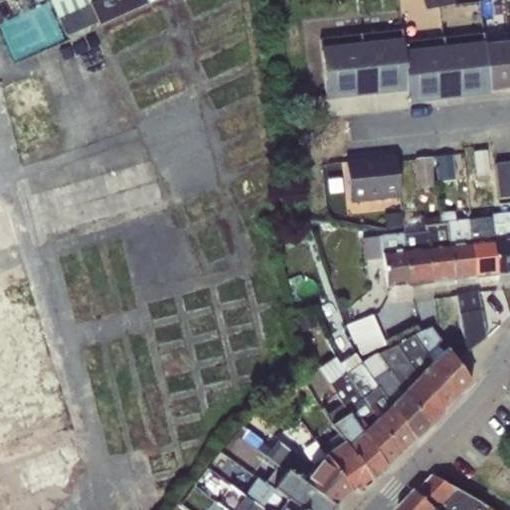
[(36,0),(37,2),(40,0),(52,0),(60,16),(95,0),(36,0)]
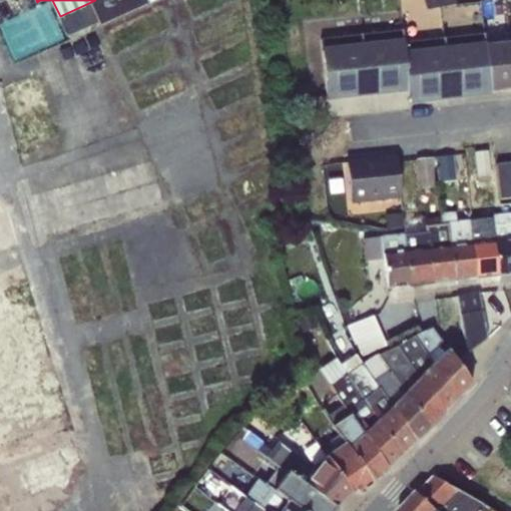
[(101,24),(152,0),(95,0),(60,16),(68,34),(99,20),(101,24)]
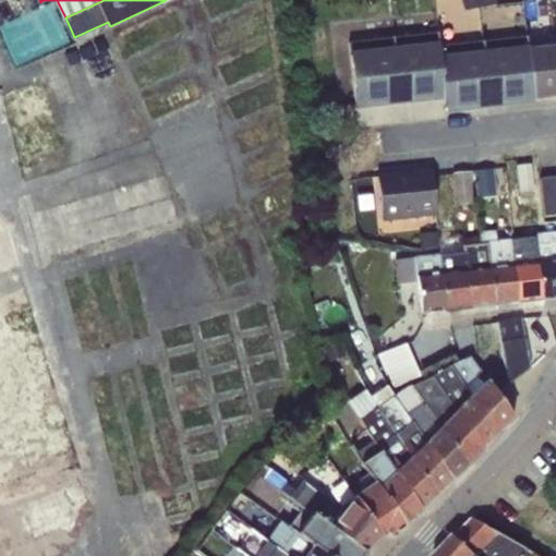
[(463,0),(467,10),(498,2),(497,0),(463,0)]
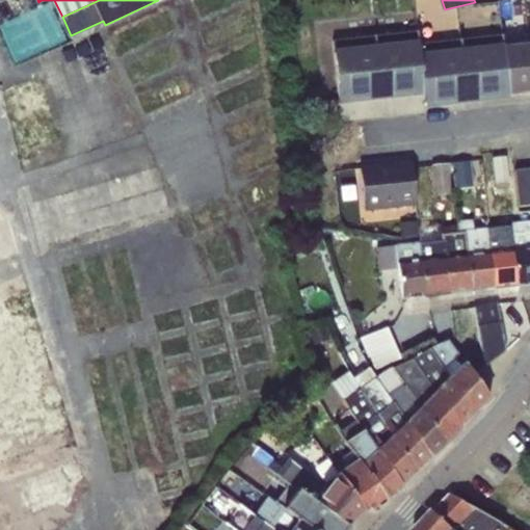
[(2,23),(0,23),(0,26),(17,62),(68,40),(50,2),(2,23)]
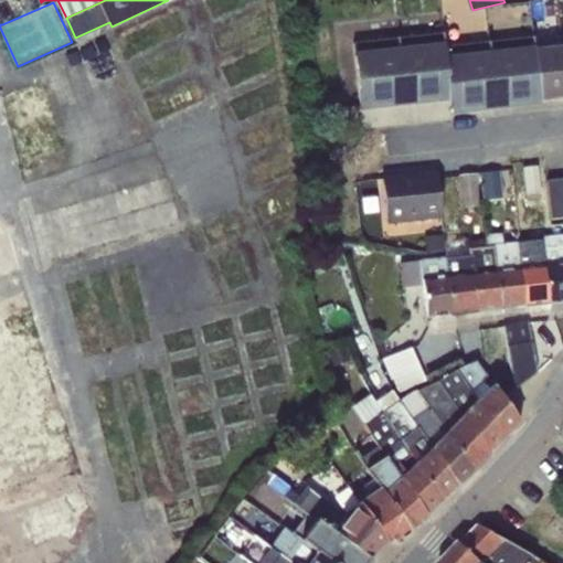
[(445,32),(401,36),(407,99),(452,95),(446,45),(445,32)]
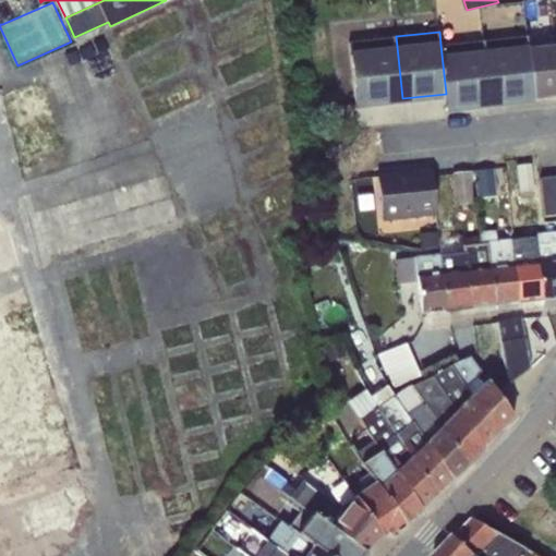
[(529,35),(484,40),(493,101),(535,97),(530,47),(529,35)]
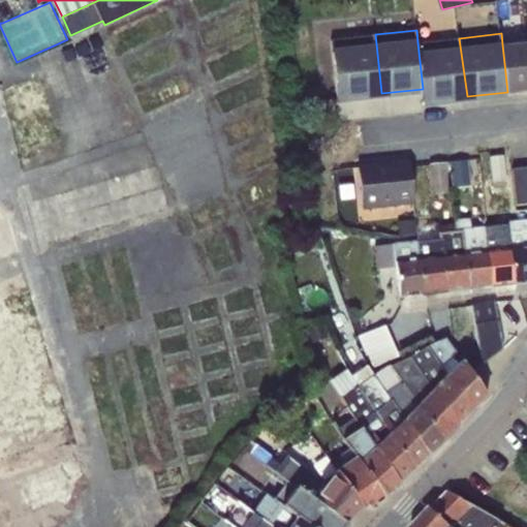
[(381,93),(375,34),(333,39),(339,98),(381,93)]
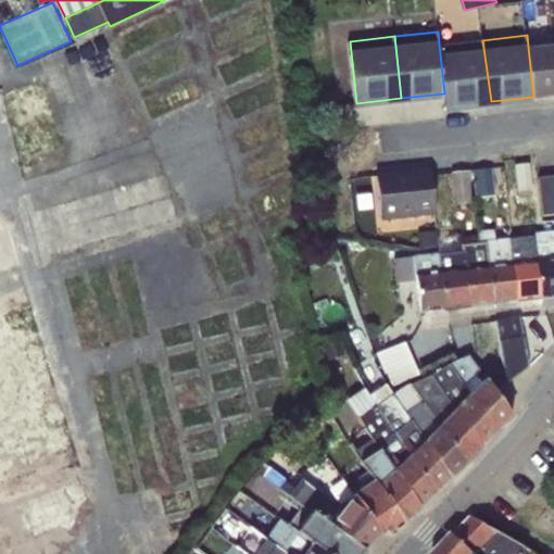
[(482,40),(439,45),(444,93),(445,106),(491,101),(482,40)]
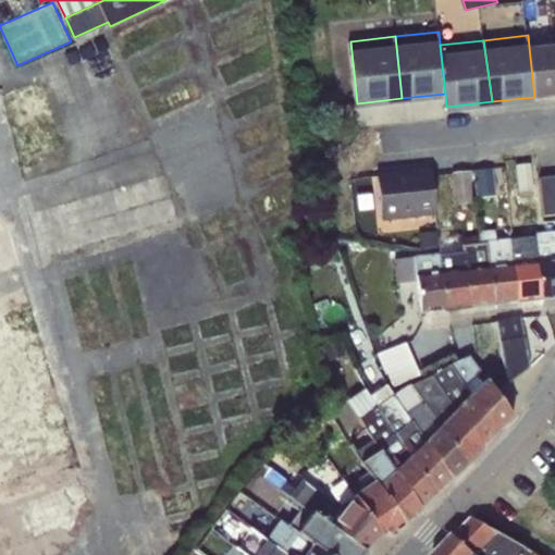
[(554,42),(529,47),(534,97),(554,94),(554,42)]
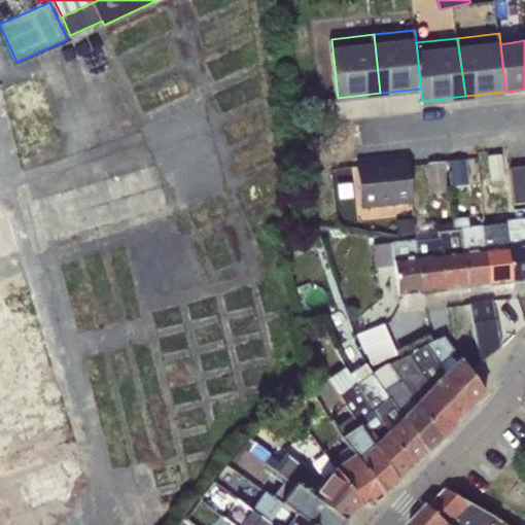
[(502,152),(489,154),(492,182),(505,180),(502,152)]
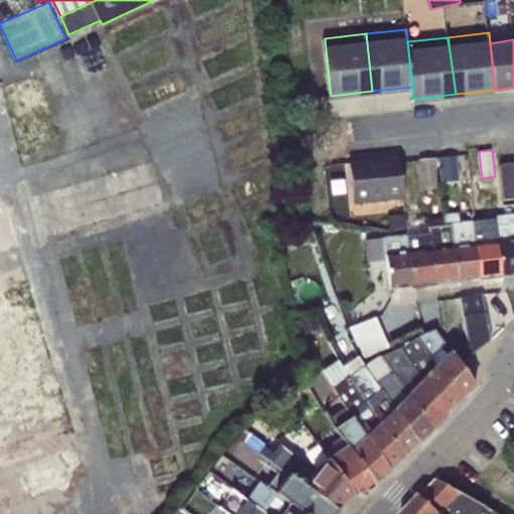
[(457,154),(440,156),(443,181),(459,180),(457,154)]
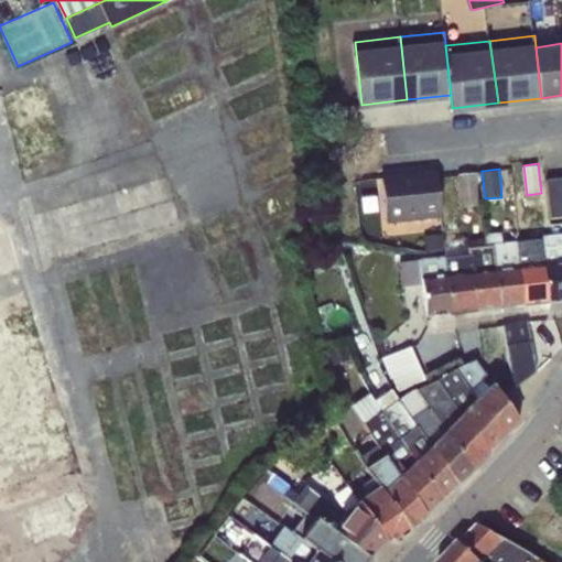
[(438,170),(382,176),(389,223),(443,216),(438,170)]
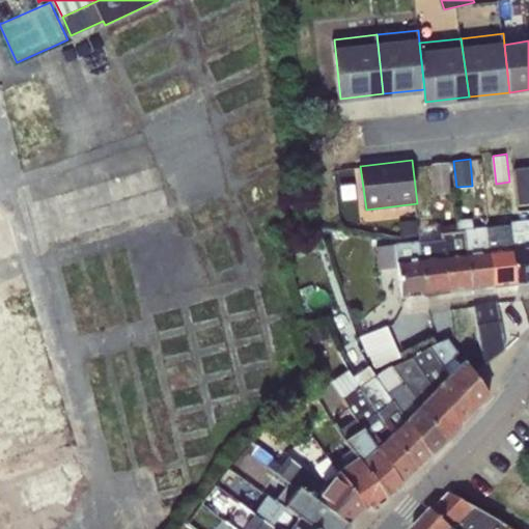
[(451,161),(434,163),(437,194),(454,192),(451,161)]
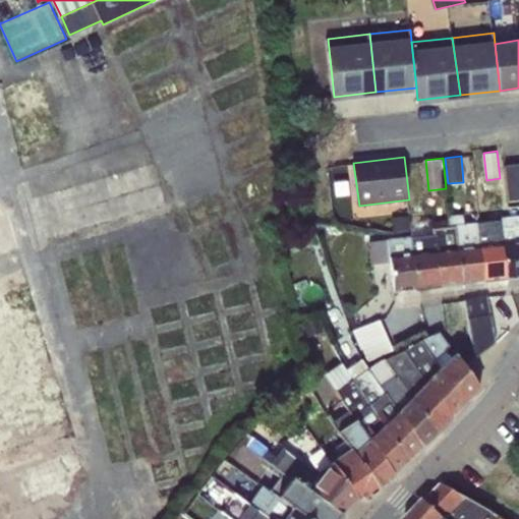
[(518,163),(507,165),(511,200),(518,198),(518,163)]
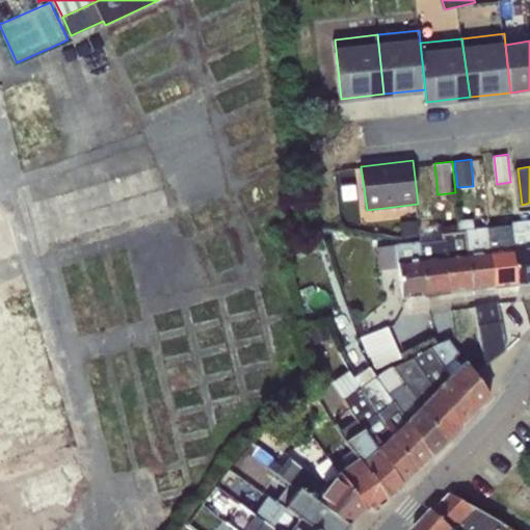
[(421,235),(420,227),(419,219),(401,220),(402,236),(421,235)]
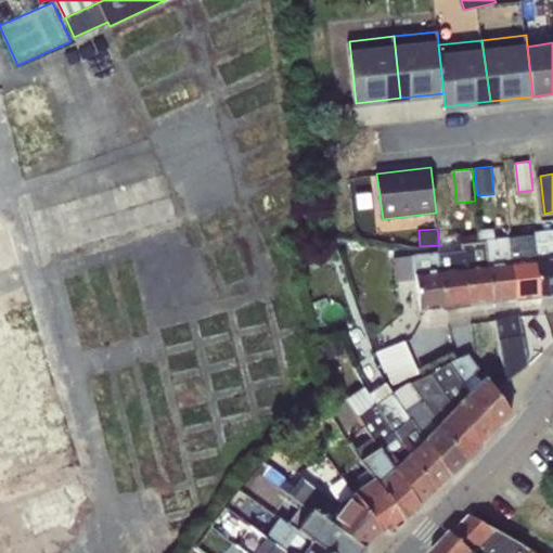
[(552,229),(535,232),(541,296),(552,294),(552,229)]
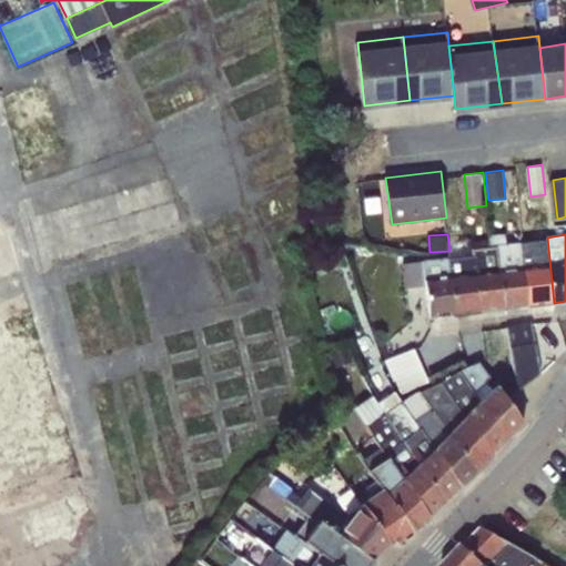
[(547,238),(523,241),(529,305),(554,303),(547,238)]
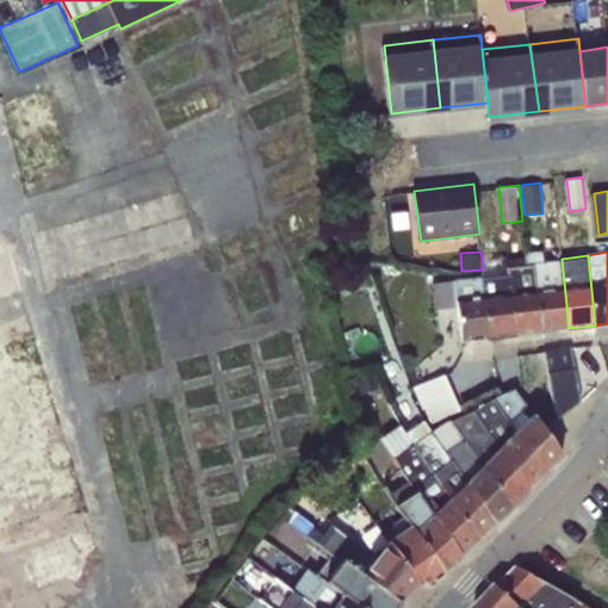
[(507,256),(482,260),(483,270),(484,277),(490,337),(491,337),(517,335),(517,334),(509,266),(507,256)]
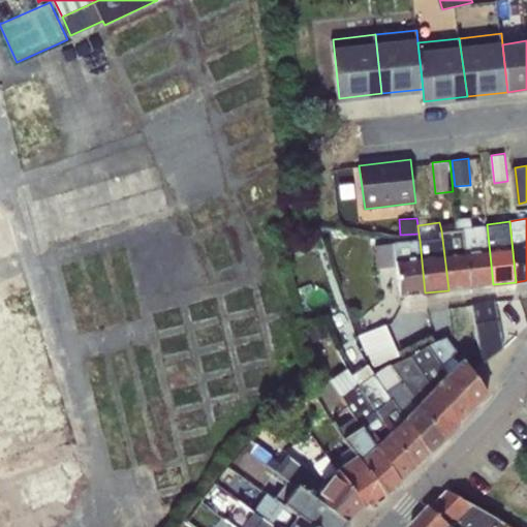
[(487,224),(464,227),(470,287),(493,284),(487,224)]
